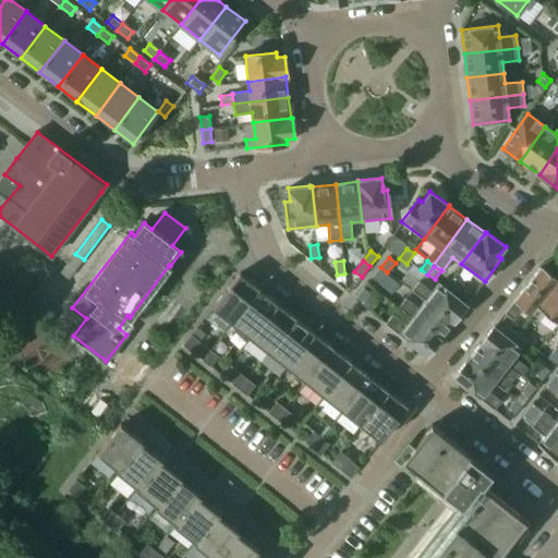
[(379,283),(387,273),(380,267),(373,278),(379,283)]
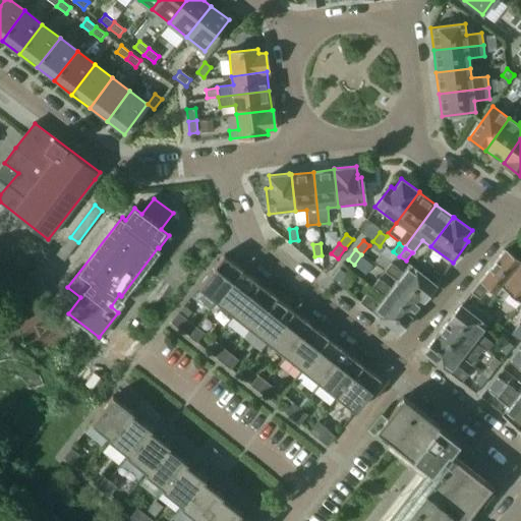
[(502,286),(520,262),(505,249),(472,291),(480,297),(489,286),(498,292),(502,286)]
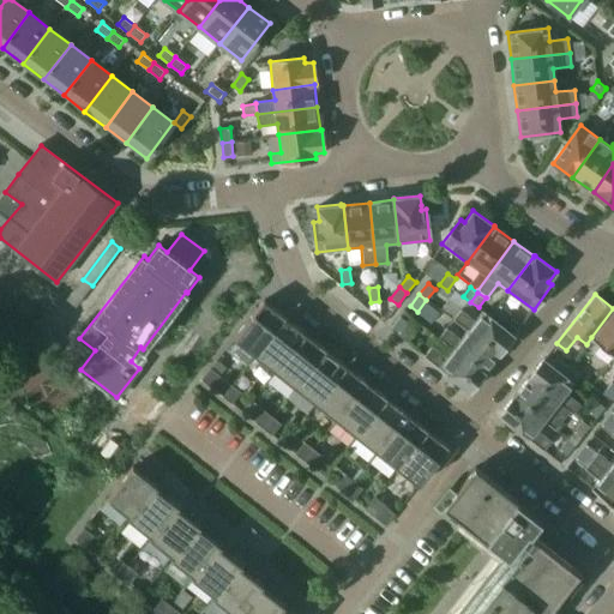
[(256,355),(286,318),(264,300),(234,338),(256,355)]
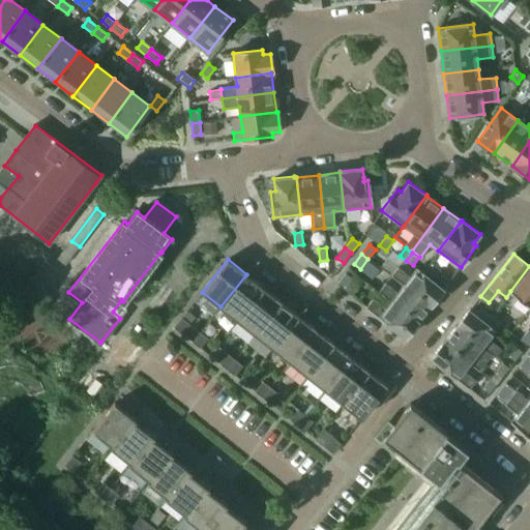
[(529,264),(529,266),(510,291),(529,306),(529,264)]
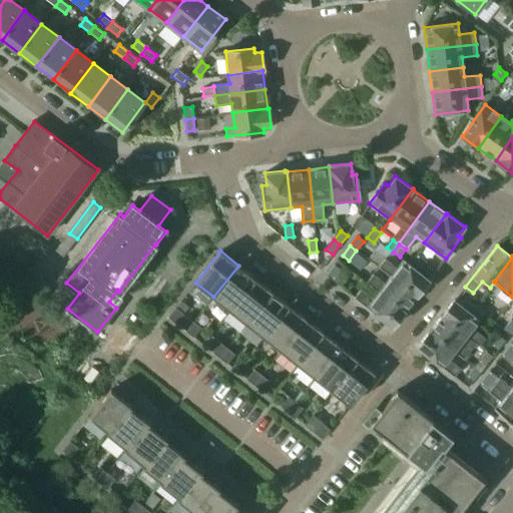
[(416,296),(429,280),(404,260),(397,268),(386,259),(379,267),(391,276),(416,296)]
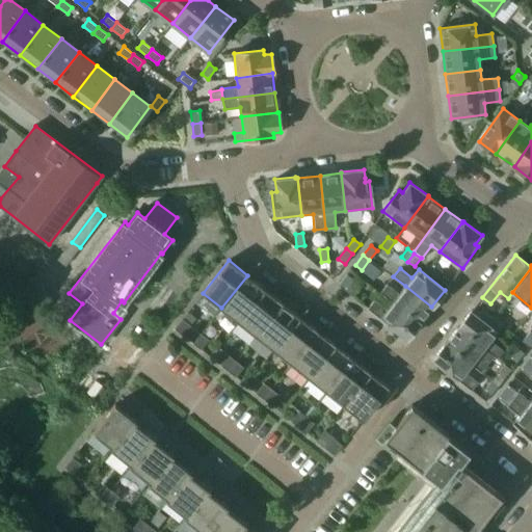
[(340,285),(346,290),(354,280),(347,274),(340,285)]
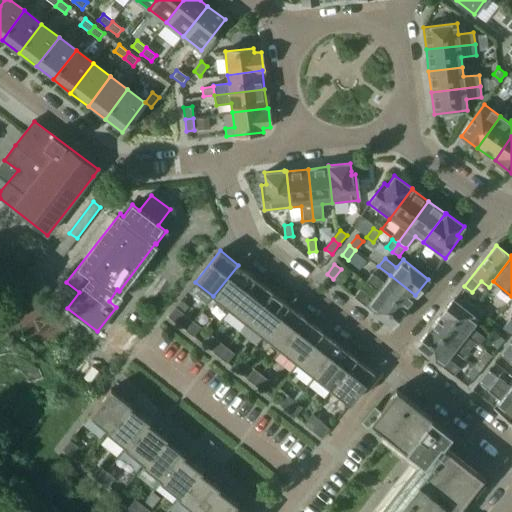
[(230,309),(255,278),(238,265),(213,296),(230,309)]
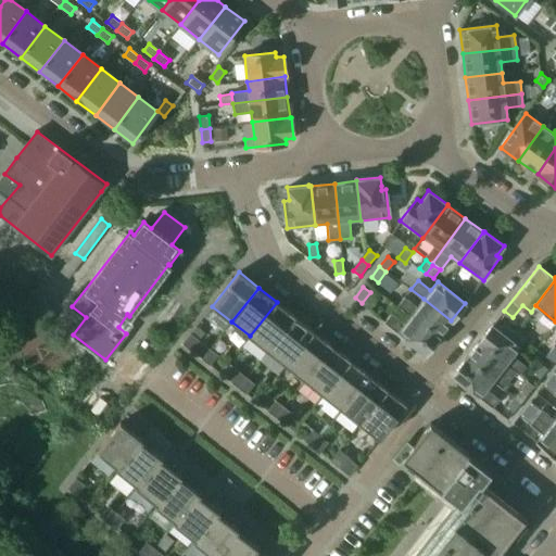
[(438,338),(451,320),(424,299),(417,307),(404,297),(397,305),(411,316),(438,338)]
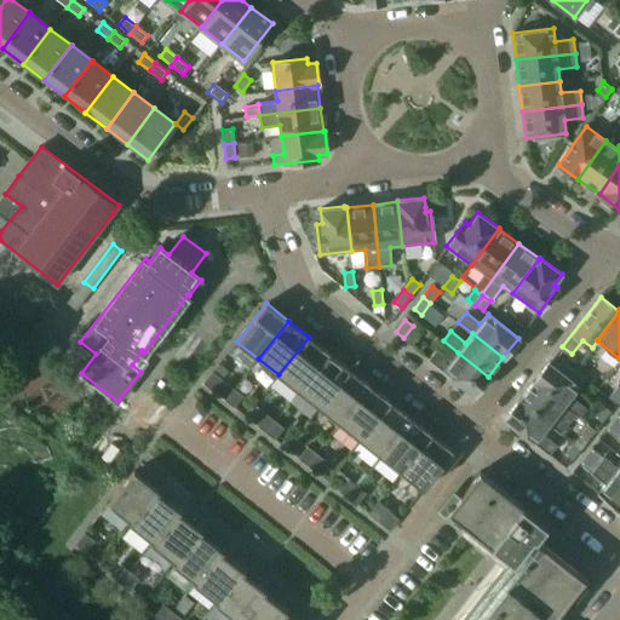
[(299,391),(329,352),(309,337),(279,374),(299,391)]
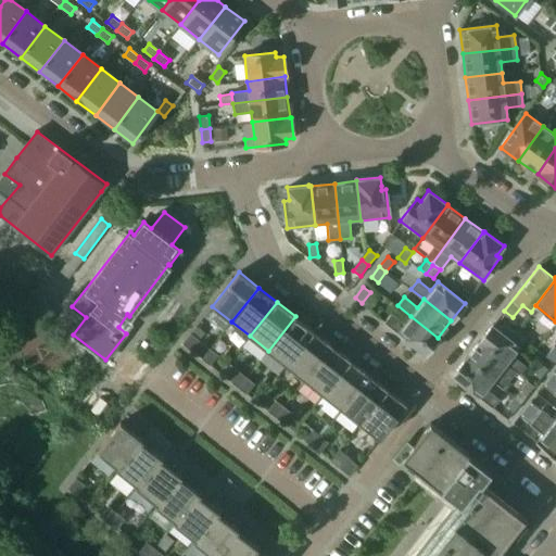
[(438,338),(411,316),(404,324),(391,314),(384,323),(425,354),(438,338)]
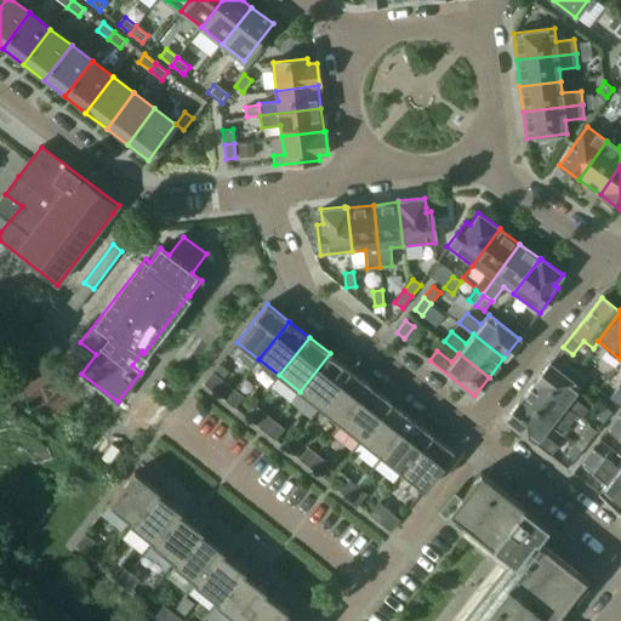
[(320,408),(351,370),(330,353),(300,392),(320,408)]
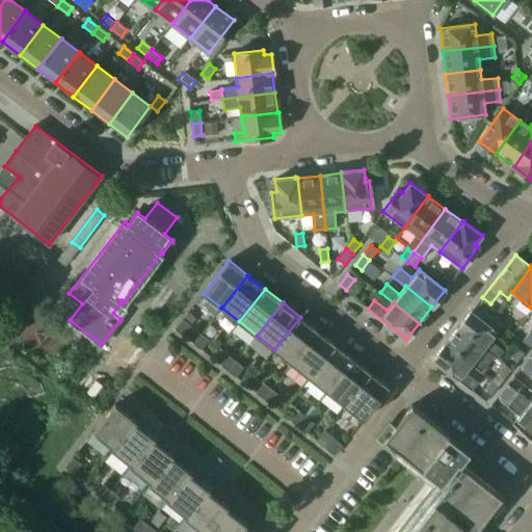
[(482,310),(478,316),(487,323),(493,317),(482,310)]
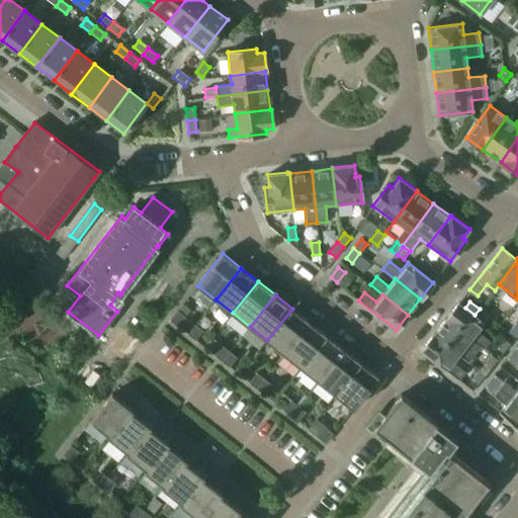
[(475,315),(465,308),(458,303),(446,319),(481,346),(484,348),(490,341),(478,331),(485,323),(475,315)]
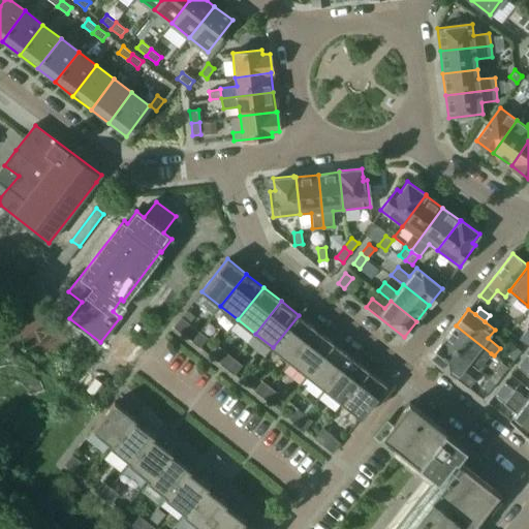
[(290,361),(316,329),(299,315),(273,347),(290,361)]
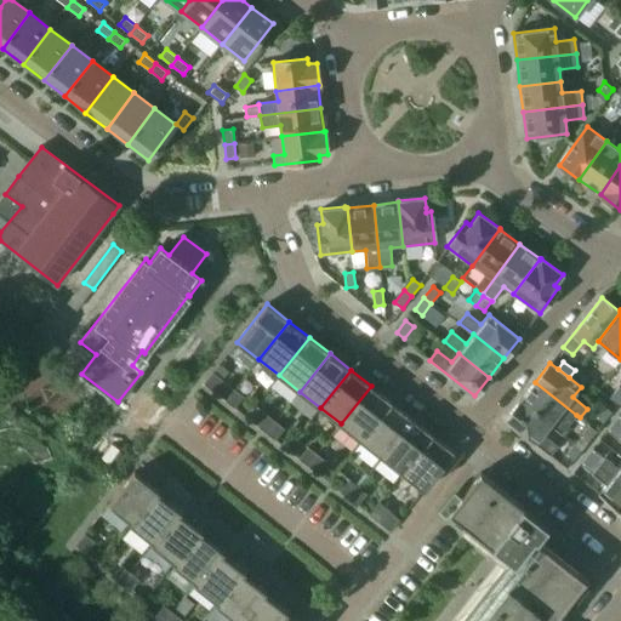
[(586,380),(575,370),(569,377),(581,387),(586,380)]
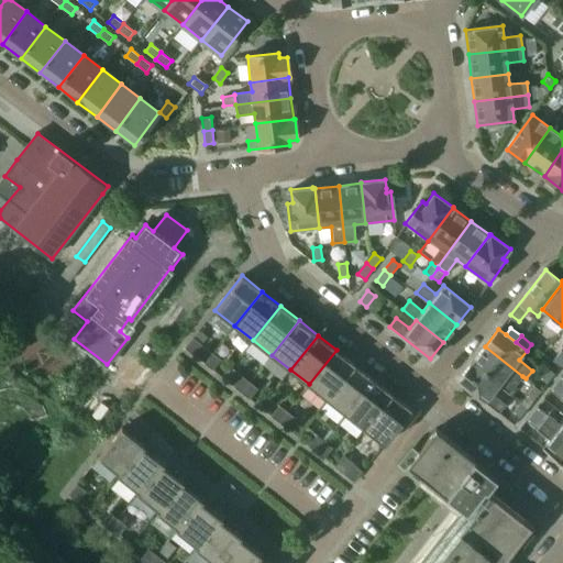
[(201,343),(194,338),(194,337),(185,348),(194,354),(201,343)]
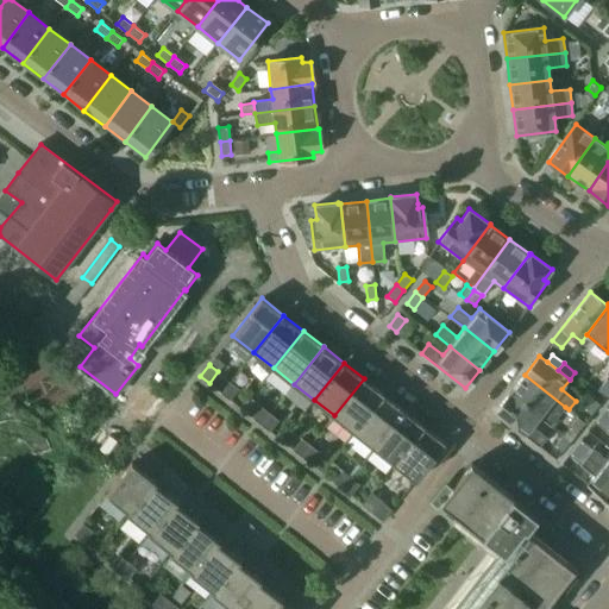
[(565,407),(525,375),(510,393),(544,420),(551,426),(565,407)]
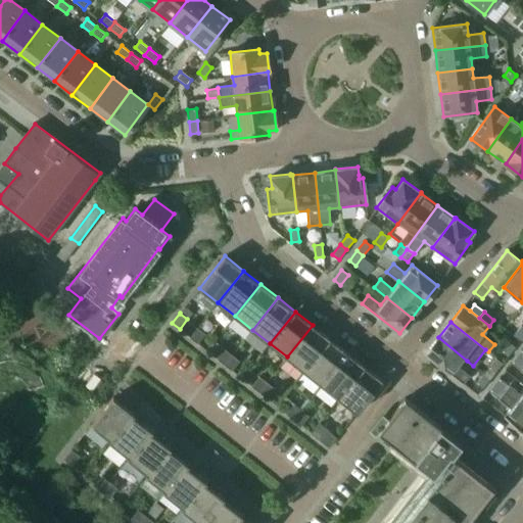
[(313,325),(287,357),(304,371),(330,339),(313,325)]
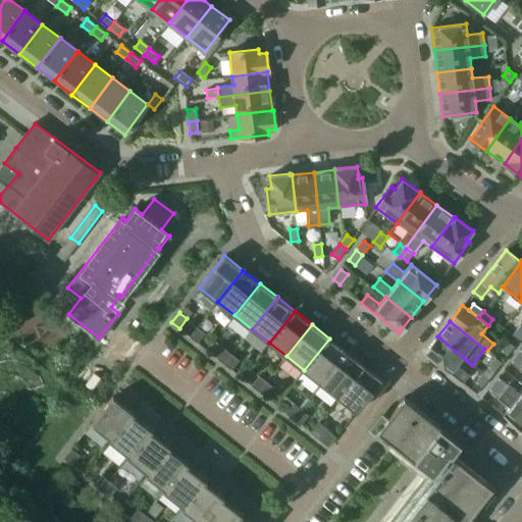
[(521,326),(520,325),(513,334),(519,340),(521,335),(521,326)]
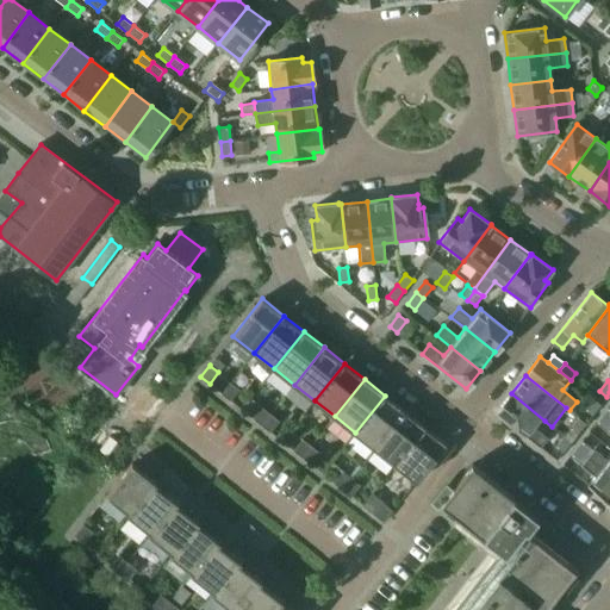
[(231,383),(222,393),(230,400),(240,390),(231,383)]
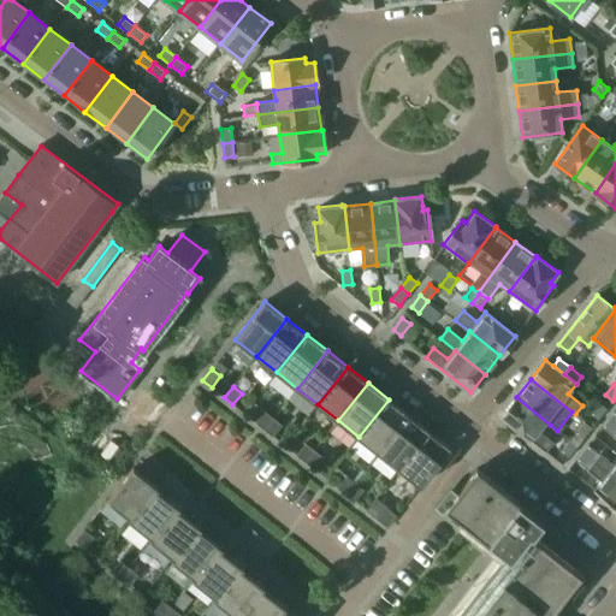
[(550,425),(516,397),(501,416),(545,451),(554,442),(543,434),(550,425)]
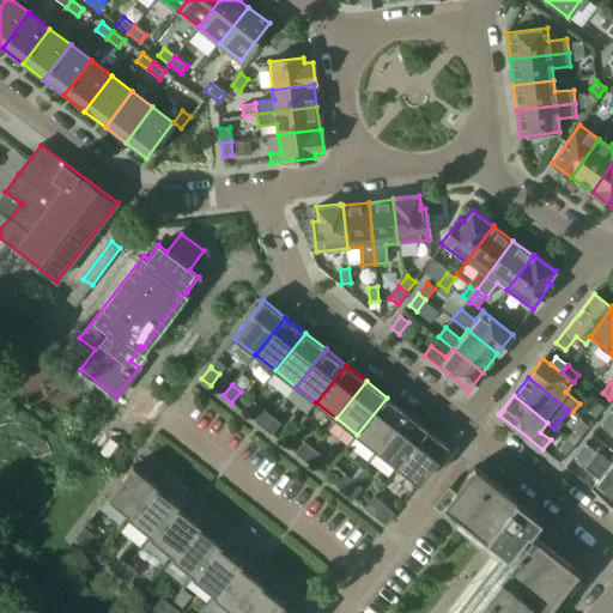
[(377,450),(407,413),(387,398),(357,435),(377,450)]
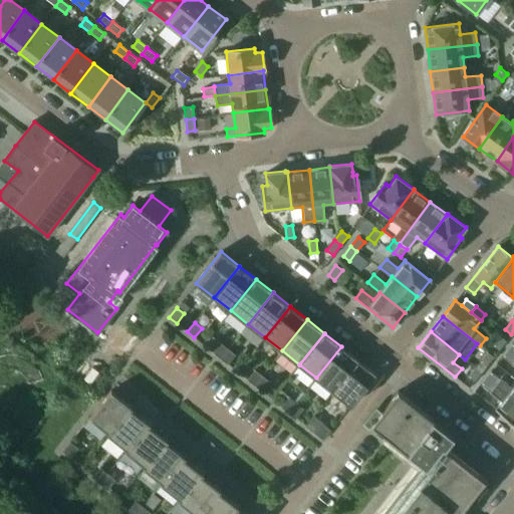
[(499,350),(506,341),(500,336),(492,345),(499,350)]
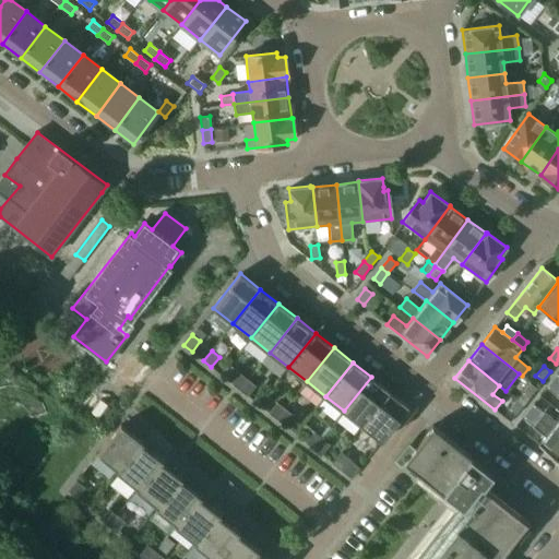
[(240,390),(249,379),(240,373),(232,383),(240,390)]
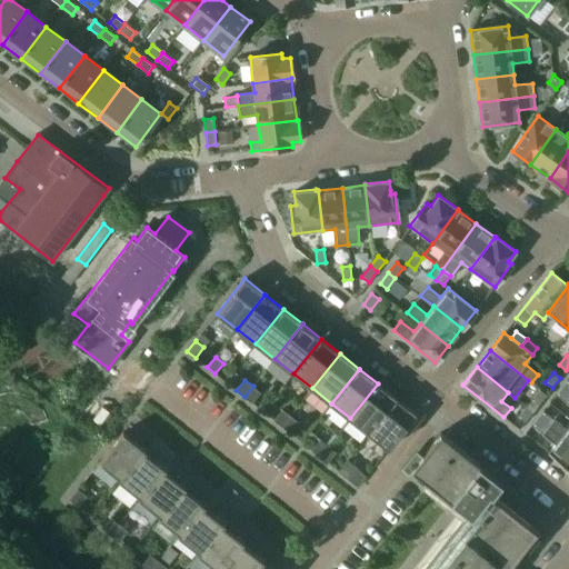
[(369,433),(397,398),(378,383),(350,418),(369,433)]
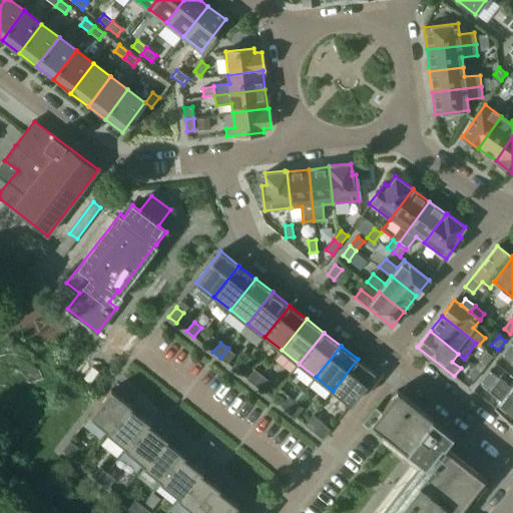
[(235,354),(228,348),(220,358),(227,364),(235,354)]
